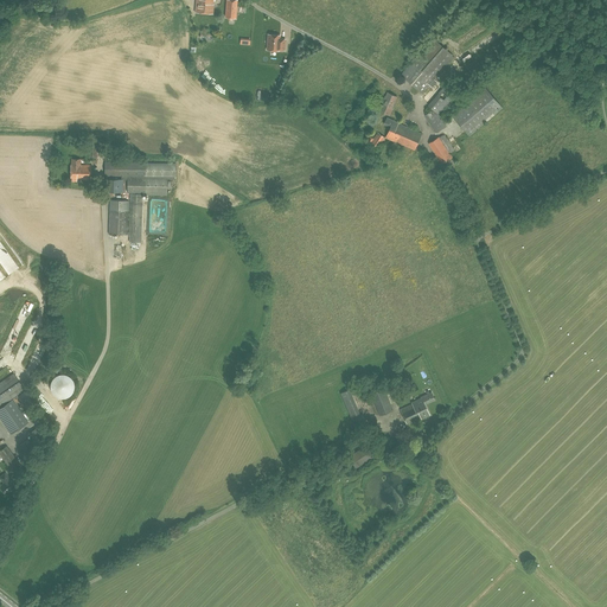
[(212,5),(212,0),(196,0),(195,12),(212,14),(213,5),(212,5)]
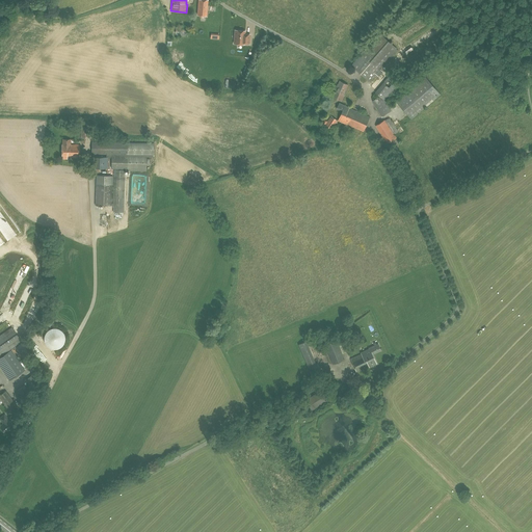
[(208,0),(203,0),(198,0),(197,15),(206,16),(208,0)]
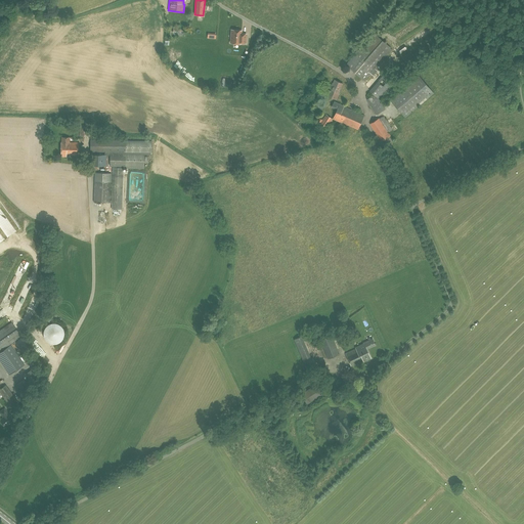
[(242,30),(231,30),(230,43),(241,43),(246,43),(246,34),(242,33),(242,30)]
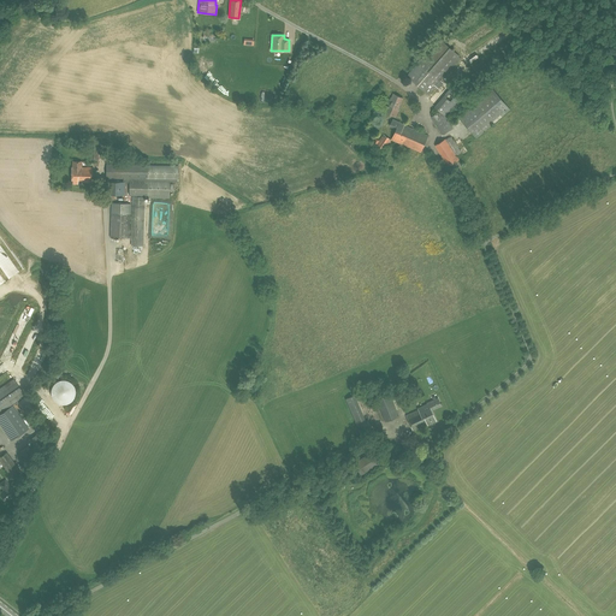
[(428,94),(461,58),(439,40),(407,76),(428,94)]
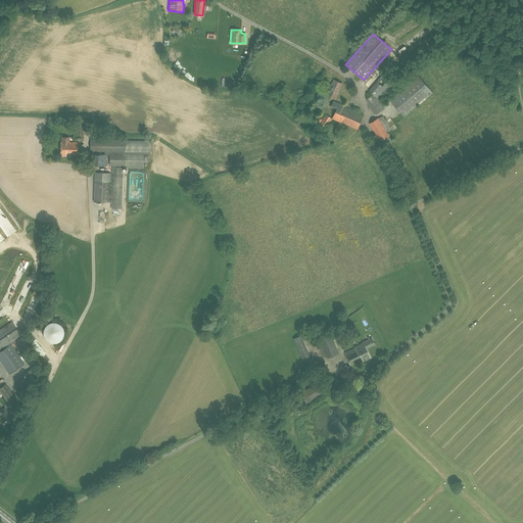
[(393,81),(384,73),(369,91),(378,98),(393,81)]
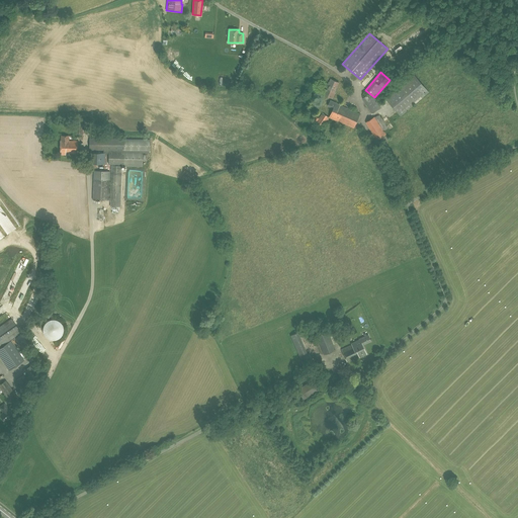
[(334,92),(339,82),(331,79),(329,84),(326,89),(327,89),(325,94),(329,96),(331,91),(334,92)]
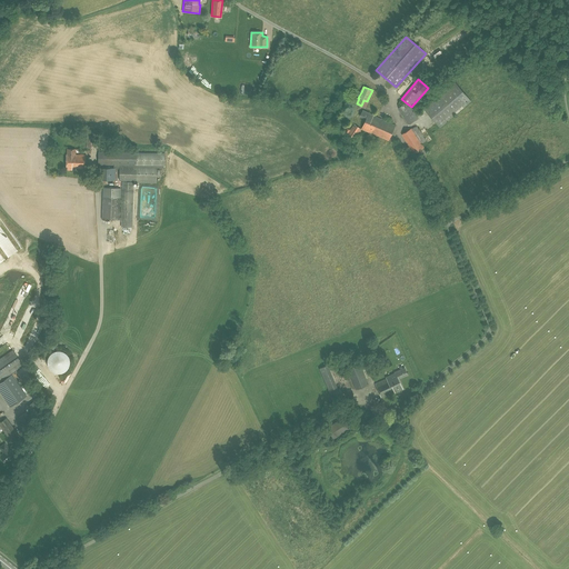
[(443,128),(459,115),(458,112),(465,107),(467,108),(475,102),(466,91),(435,117),(443,128)]
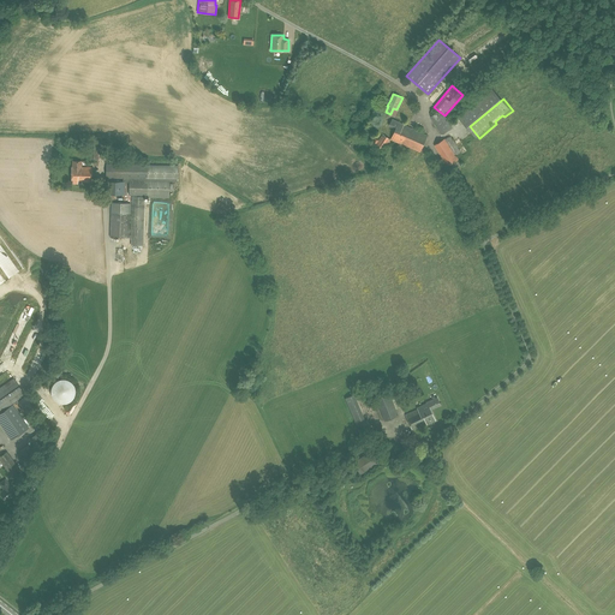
[(482,102),(464,117),(471,125),(481,117),(488,109),(482,102)]
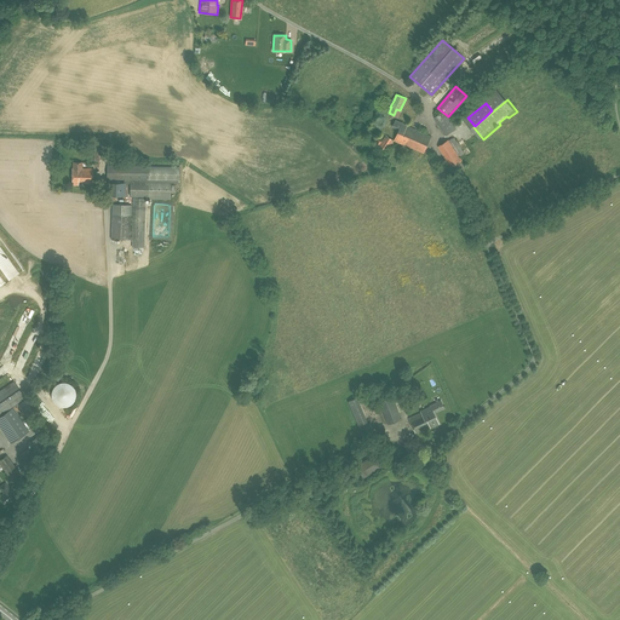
[(407,126),(395,121),(392,127),(399,130),(395,141),(406,145),(408,139),(402,137),(407,126)]
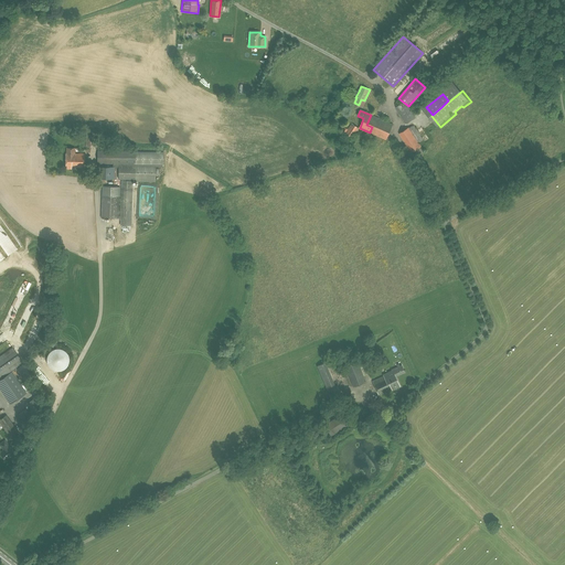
[(393,125),(371,115),(366,125),(372,127),(370,132),(386,139),(393,125)]
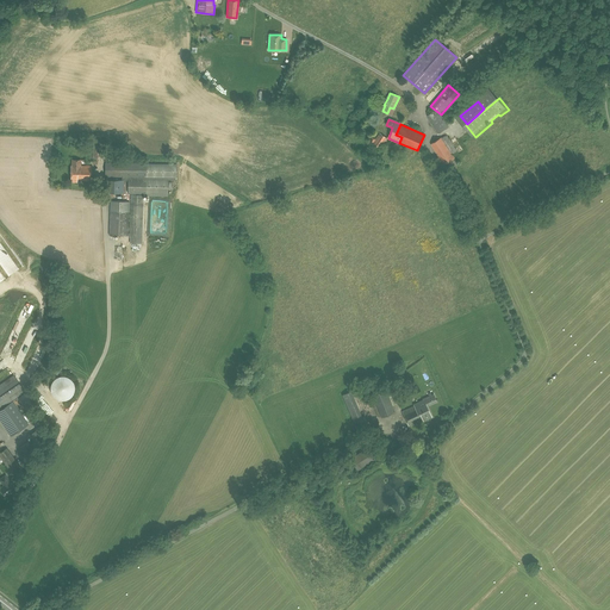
[(369,141),(373,143),(380,148),(387,138),(380,134),(375,139),(373,137),(369,141)]
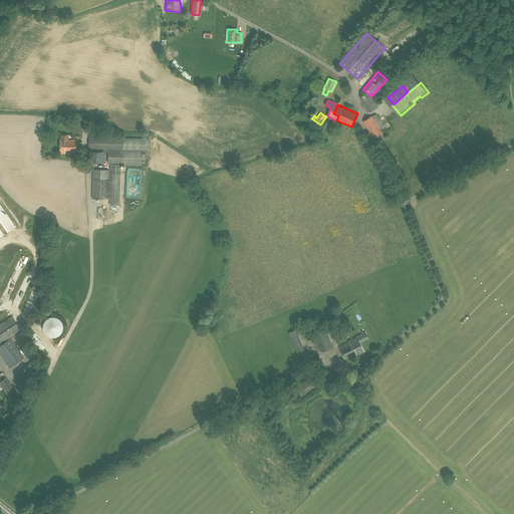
[(82,114),(75,113),(74,135),(82,135),(82,114)]
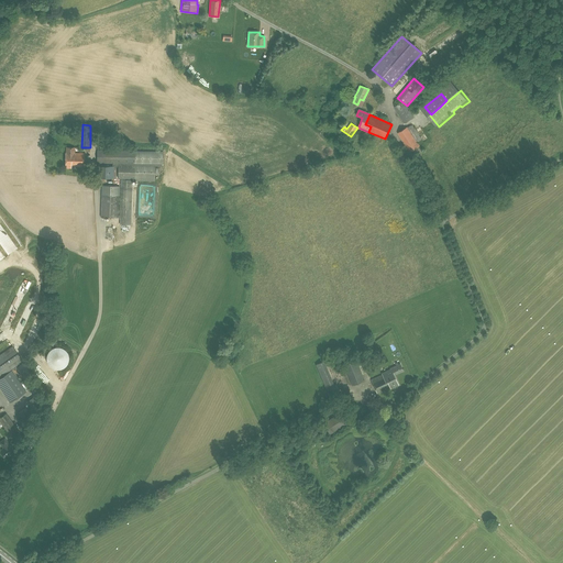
[(412,124),(408,128),(408,127),(407,127),(397,133),(404,143),(409,152),(420,146),(418,142),(422,140),(412,124)]
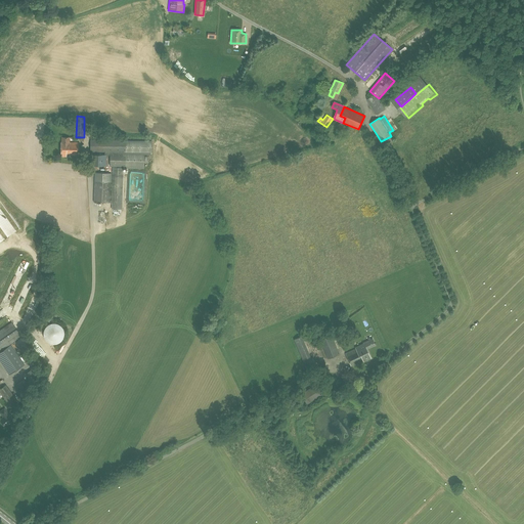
[(78,156),(79,142),(69,142),(69,137),(61,137),(61,142),(60,142),(60,157),(67,157),(67,156),(78,156)]
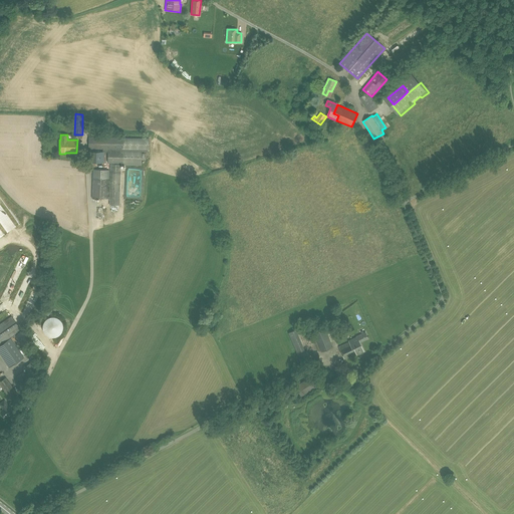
[(149,139),(88,138),(88,149),(102,149),(102,152),(107,152),(107,164),(122,164),(122,166),(142,166),(142,153),(148,153),(149,139)]
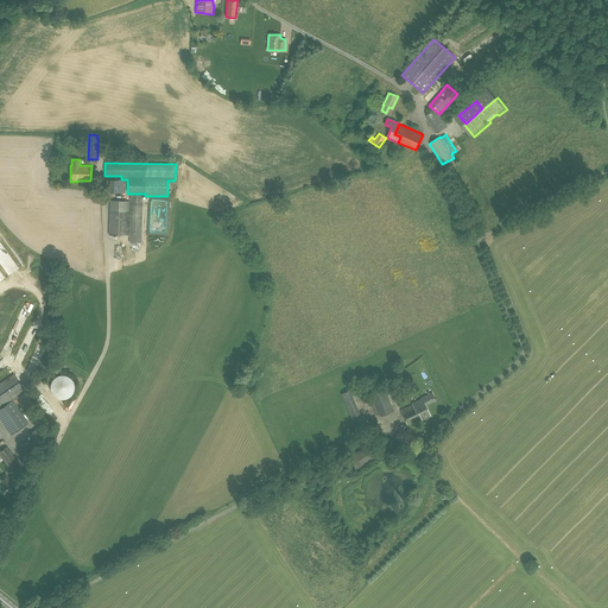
[(124,179),(109,179),(109,192),(124,192),(124,179)]
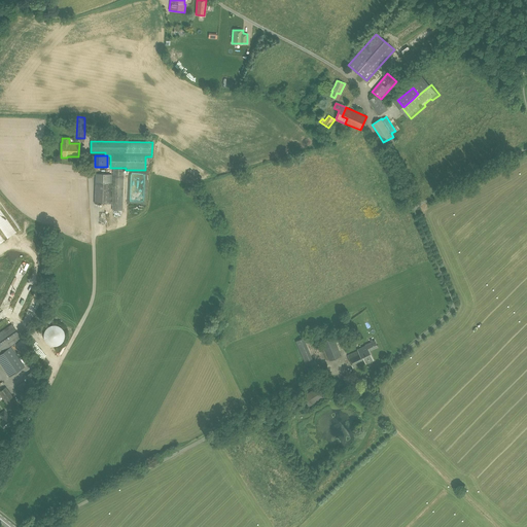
[(124,169),(113,169),(113,184),(113,187),(112,201),(112,203),(112,210),(121,210),(124,169)]
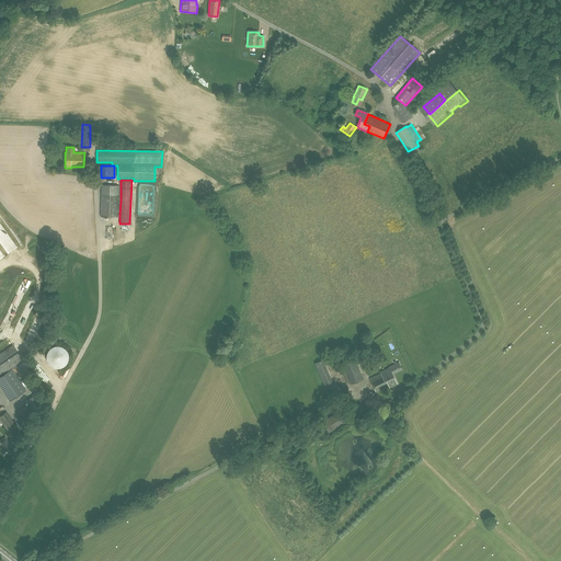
[(118,185),(102,185),(100,216),(117,217),(117,216),(119,216),(119,214),(117,214),(118,199),(121,199),(121,196),(118,196),(118,185)]
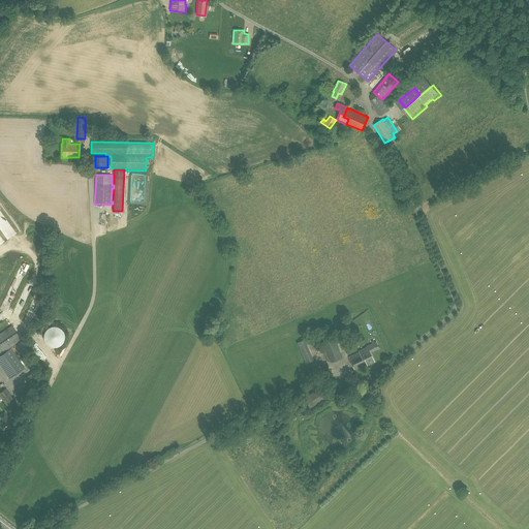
[(0,353),(22,339),(11,325),(0,333),(0,353)]
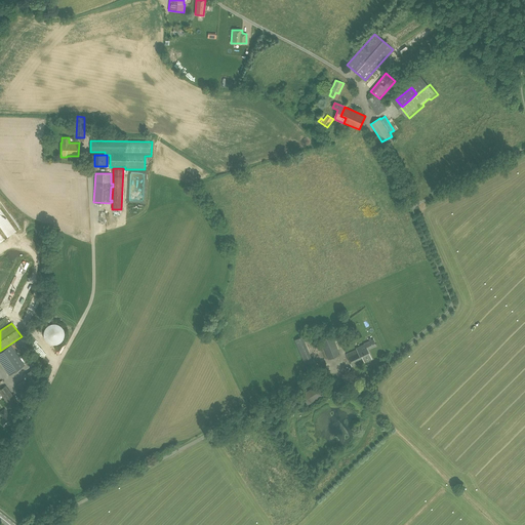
[(57,337),(57,332),(47,333),(47,346),(64,345),(63,337),(57,337)]
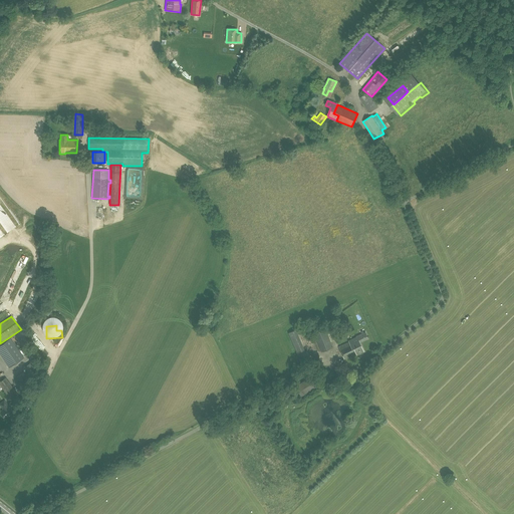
[(300,360),(309,356),(307,350),(305,351),(297,333),(302,331),(301,327),(288,332),(300,360)]
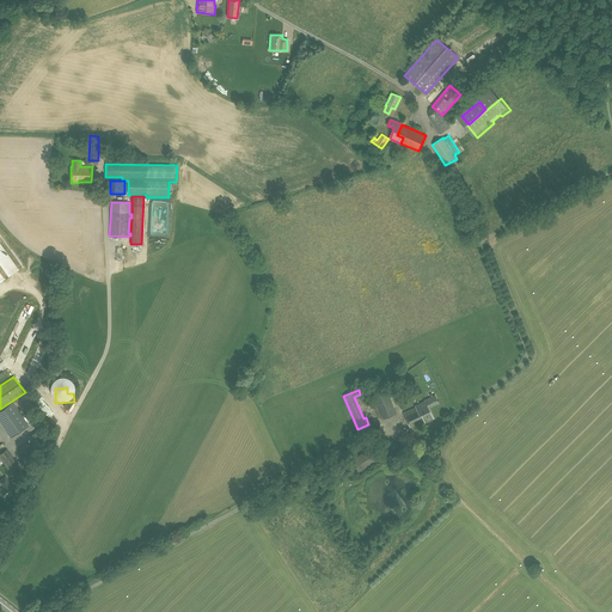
[(383,418),(396,412),(386,390),(373,396),(383,418)]
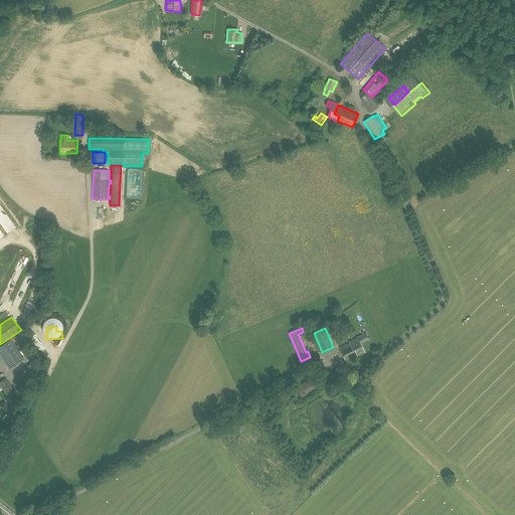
[(362,342),(369,339),(366,332),(356,337),(357,337),(349,341),(349,342),(339,347),(345,359),(357,354),(357,355),(365,352),(360,342),(362,342)]
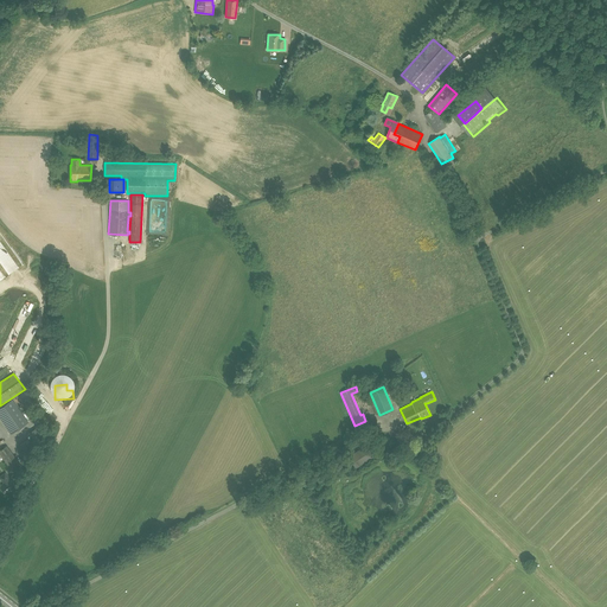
[(12,398),(0,407),(0,419),(11,434),(29,422),(12,398)]
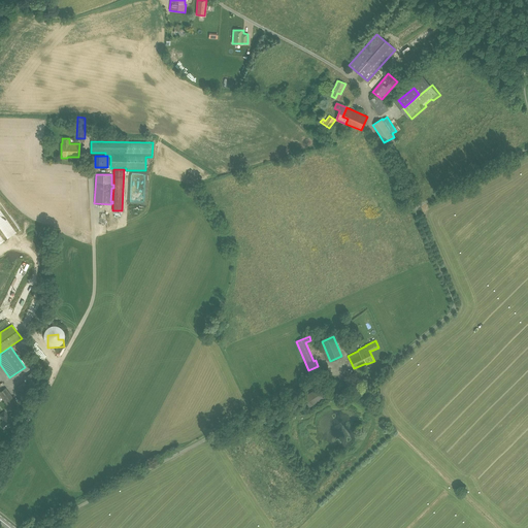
[(23,396),(32,391),(27,381),(17,387),(23,396)]
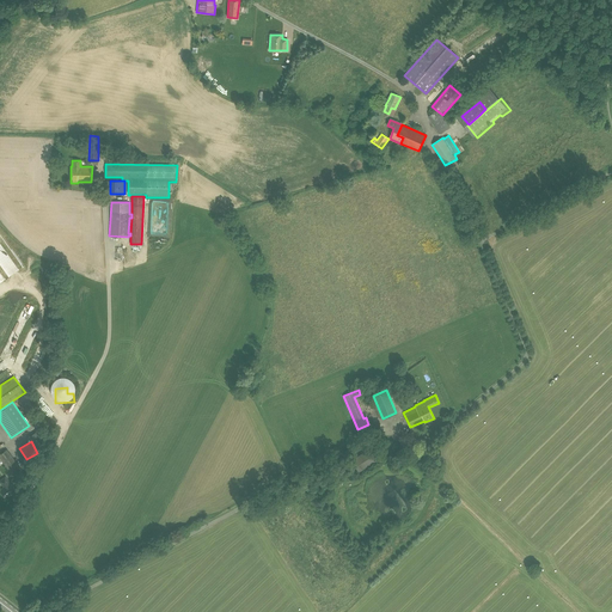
[(359,471),(377,459),(369,448),(352,460),(359,471)]
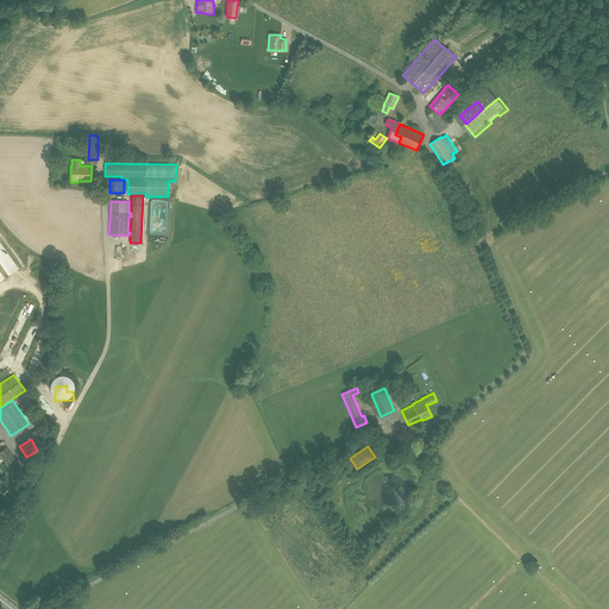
[(0,454),(13,473),(22,468),(7,447),(0,451),(0,454)]
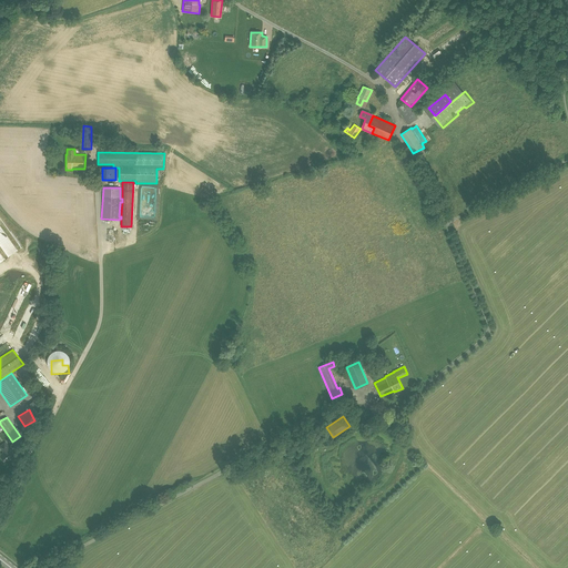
[(0,446),(3,452),(0,454),(0,455),(4,462),(14,455),(10,447),(9,448),(6,443),(0,445),(0,446)]
